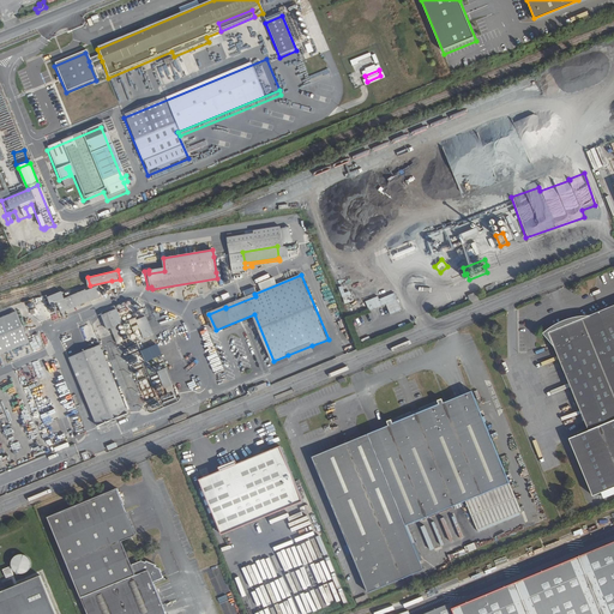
[(61,311),(103,296),(100,286),(88,289),(88,288),(65,296),(62,289),(48,294),(50,301),(58,299),(61,311)]
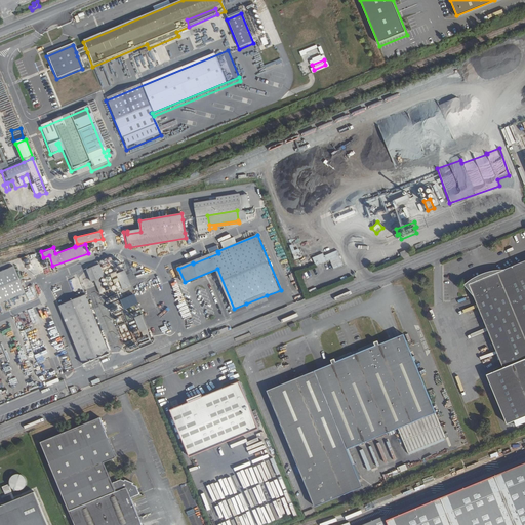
[(291,251),(294,259),(301,257),(298,248),(291,251)]
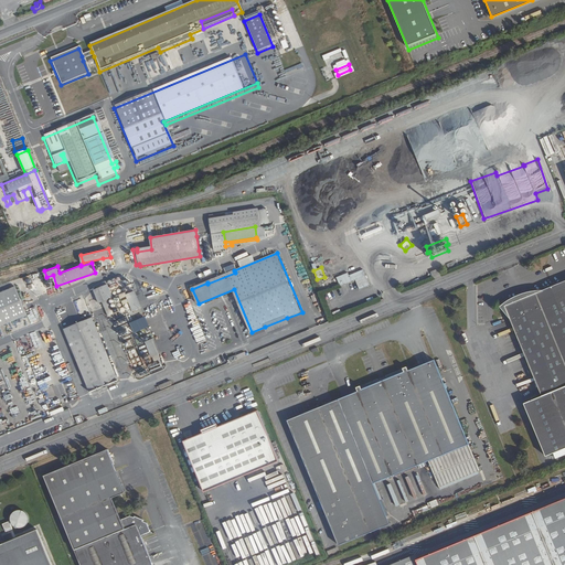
[(434,272),(437,278),(444,275),(441,268),(434,272)]
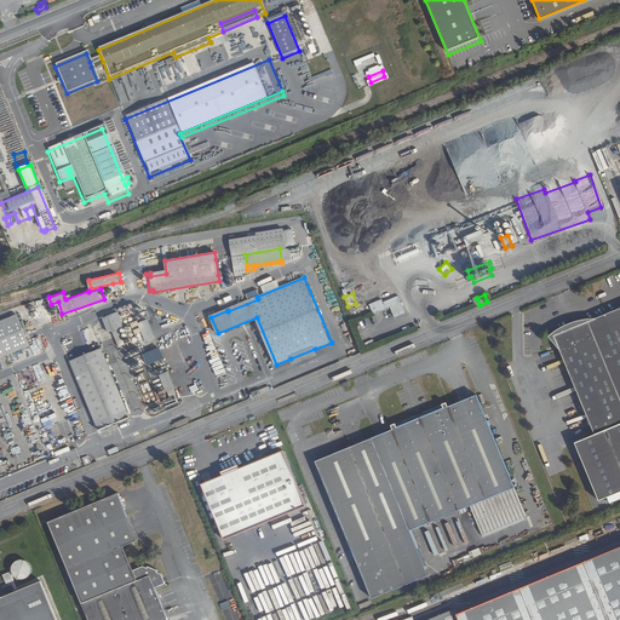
[(371,304),(375,314),(392,308),(396,317),(408,313),(401,296),(385,302),(384,298),(371,304)]
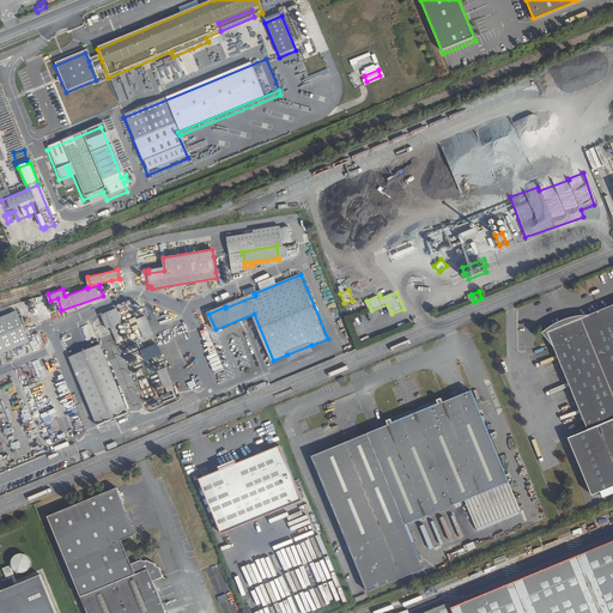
[(612,305),(550,332),(590,430),(571,438),(594,495),(602,491),(612,486),(612,305)]
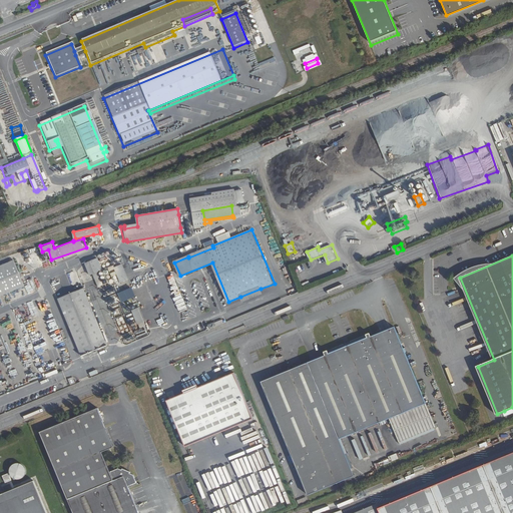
[(85,264),(90,275),(92,274),(98,272),(102,270),(97,259),(88,262),(85,264)]
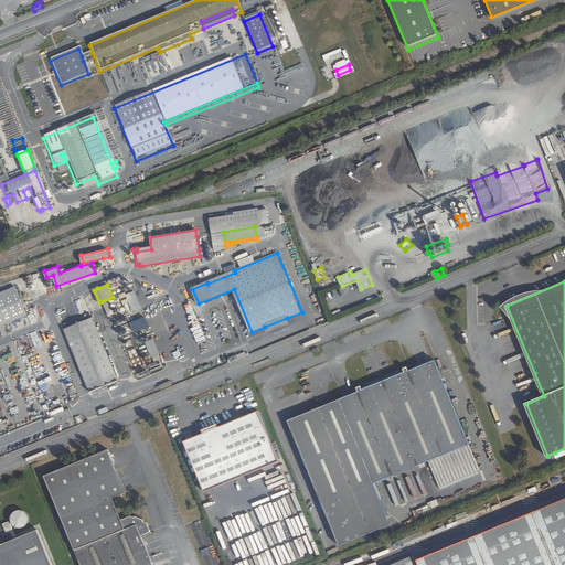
[(0,324),(27,313),(16,286),(0,291),(0,324)]
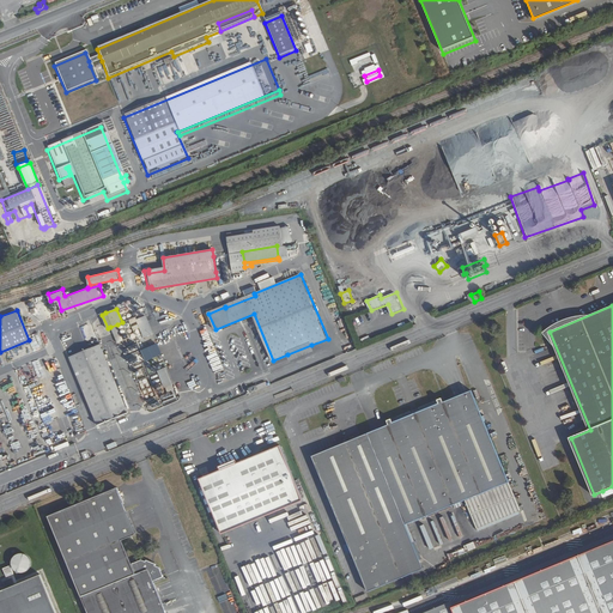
[(152,334),(145,316),(137,320),(144,338),(152,334)]
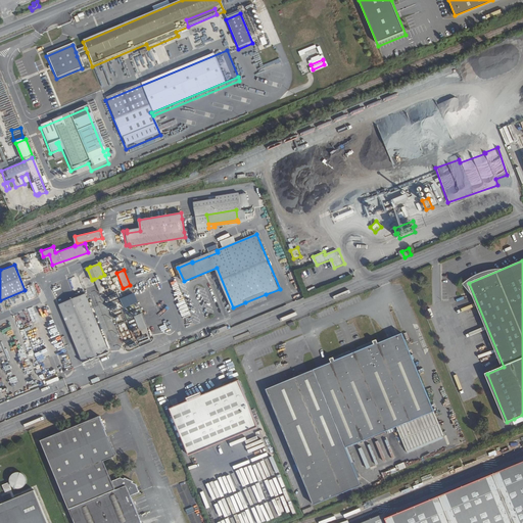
[(94,279),(100,292),(102,291),(105,290),(100,277),(94,279)]
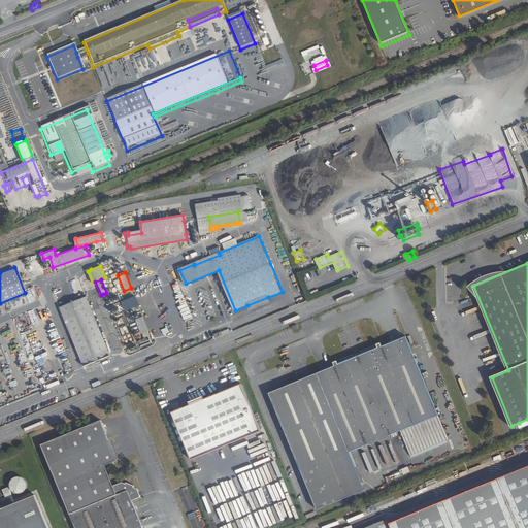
[(61,306),(86,366),(111,355),(87,297),(61,306)]
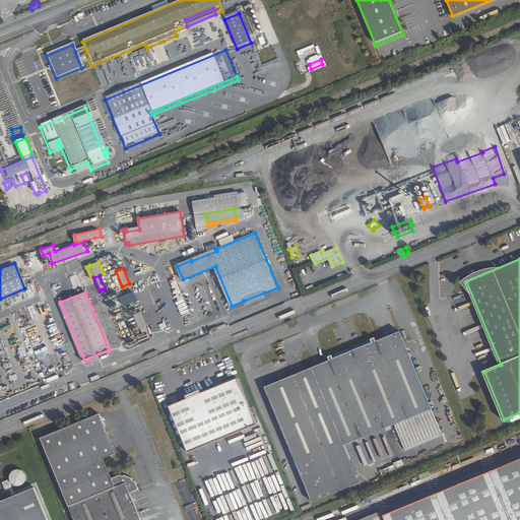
[(264,293),(244,301),(247,308),(267,299),(264,293)]
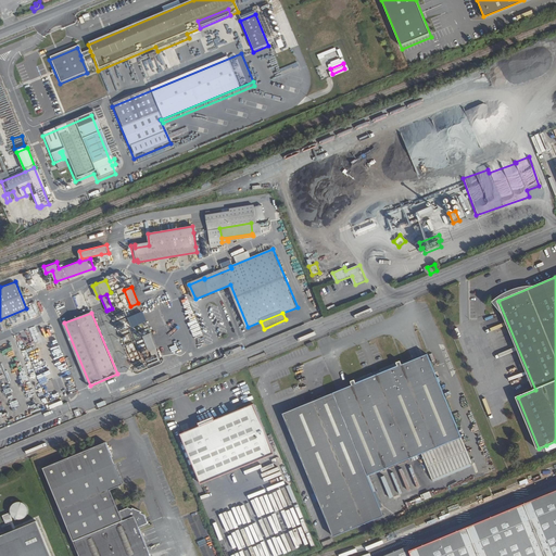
[(158,346),(152,332),(143,336),(152,355),(159,352),(156,348),(158,346)]
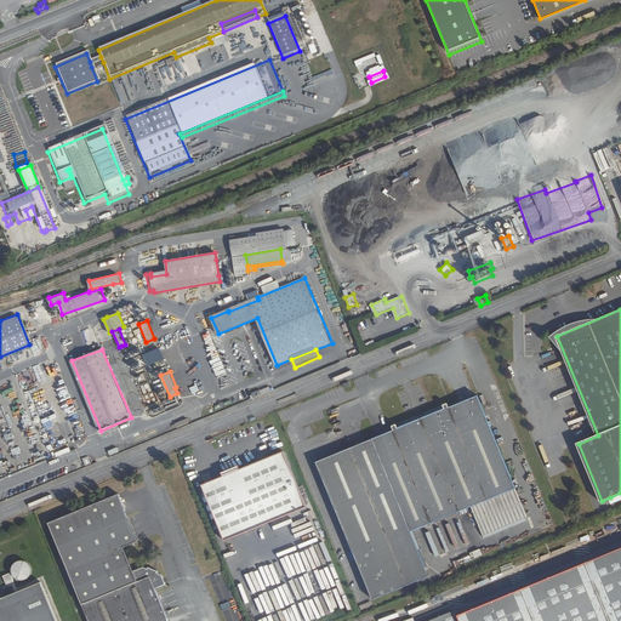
[(389,541),(410,533),(516,489),(477,397),(448,408),(446,404),(391,427),(393,431),(372,439),(315,462),(371,599),(406,585),(404,577),(389,541)]
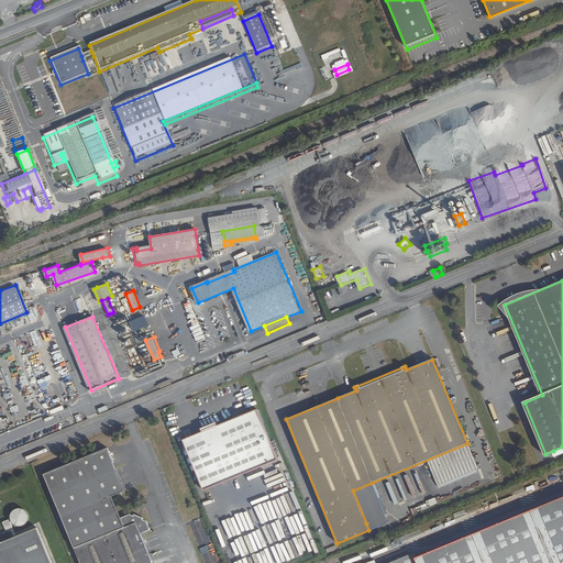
[(278,460),(257,409),(183,440),(203,490),(278,460)]
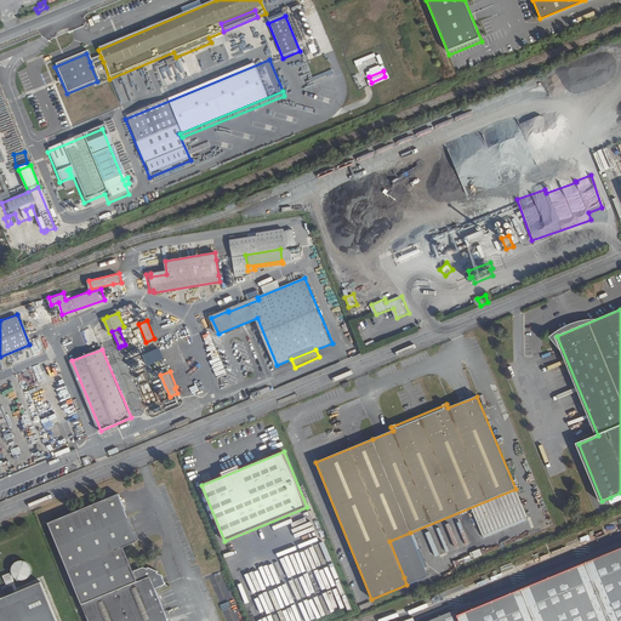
[(472,508),(483,536),(527,518),(516,490),(472,508)]
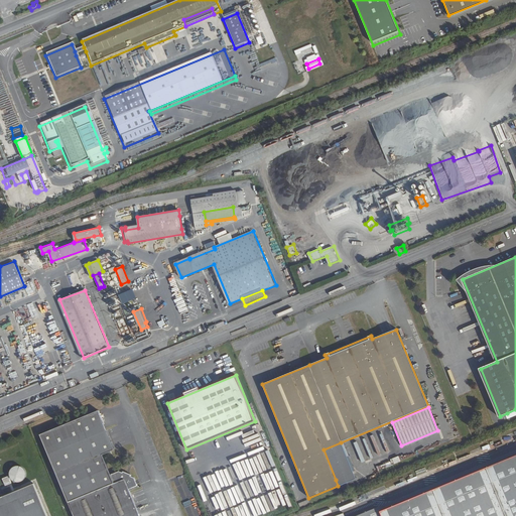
[(515,409),(507,413),(509,418),(515,415),(515,409)]
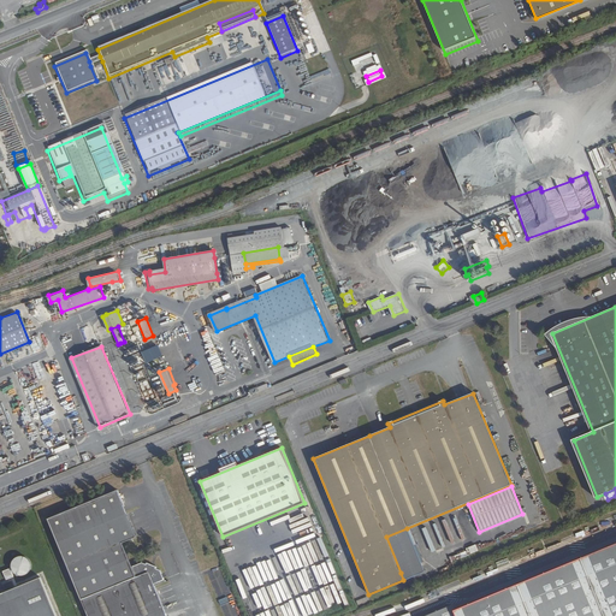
[(82,599),(136,578),(132,567),(123,543),(137,538),(118,491),(48,519),(82,599)]
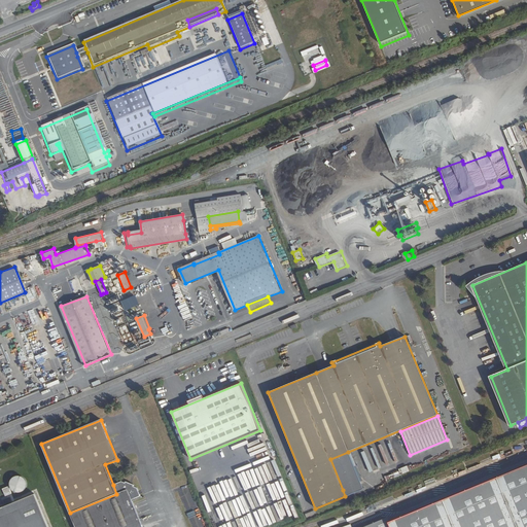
[(348,452),(330,459),(343,490),(360,483),(348,452)]
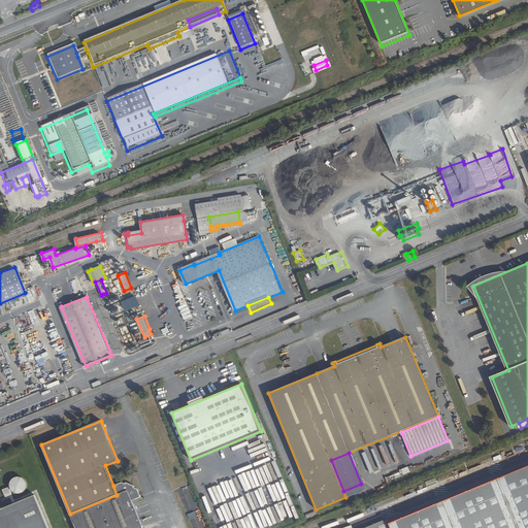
[(527,527),(527,467),(390,525),(391,527),(527,527)]
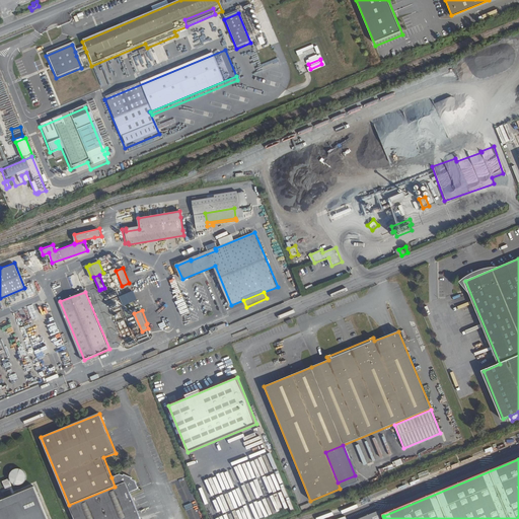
[(6,472),(8,478),(1,482),(4,489),(25,482),(20,467),(6,472)]
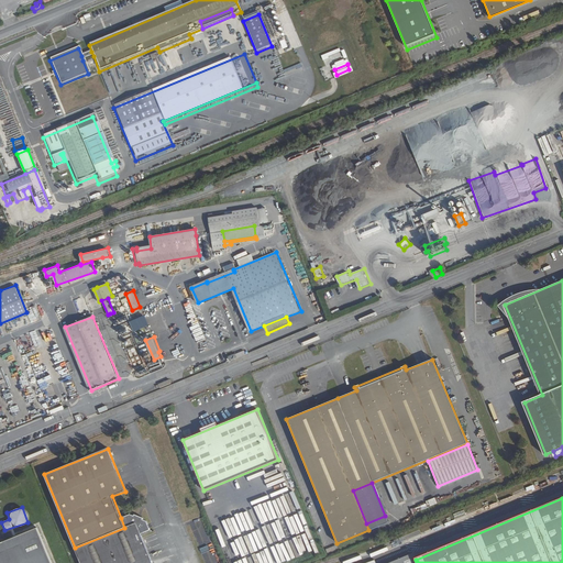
[(75,548),(80,562),(152,562),(140,534),(150,530),(145,521),(142,519),(142,518),(133,515),(133,516),(130,515),(121,518),(124,528),(75,548)]
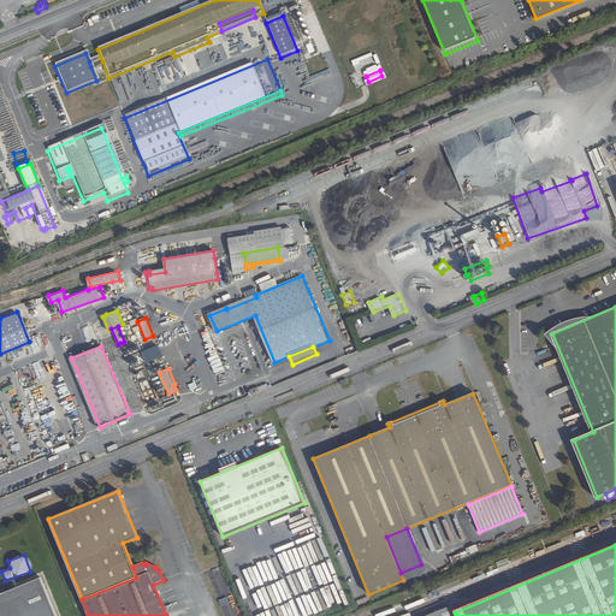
[(421,564),(401,573),(403,580),(425,572),(421,564)]
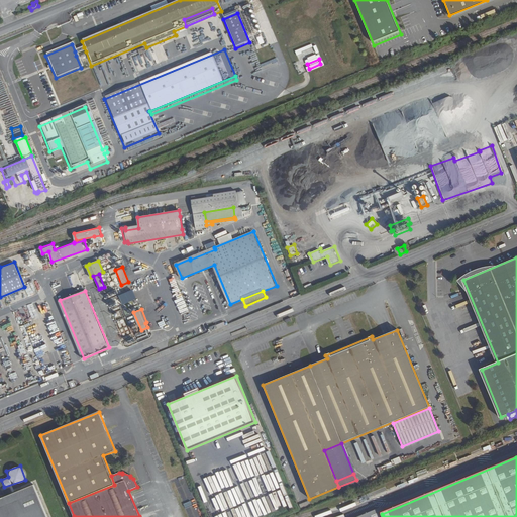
[(0,499),(0,516),(46,516),(34,485),(0,499)]
